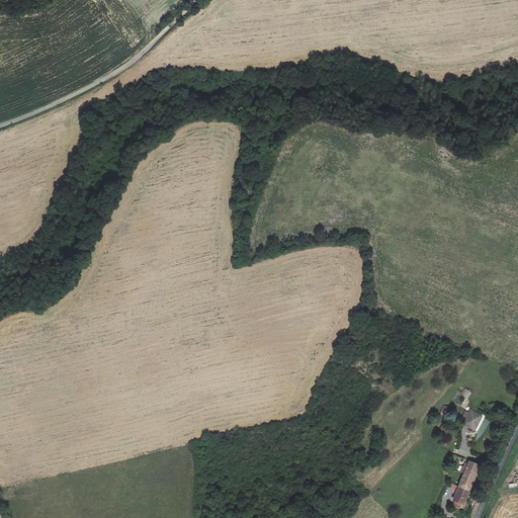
[(461,395),(466,399),(471,393),(465,389),(461,395)]
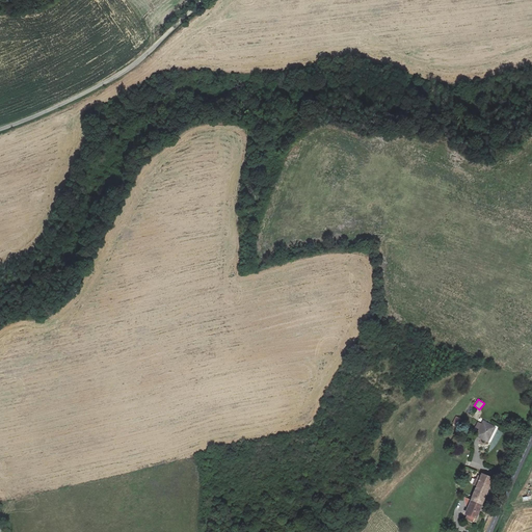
[(452,423),(457,426),(461,420),(456,417),(452,423)]
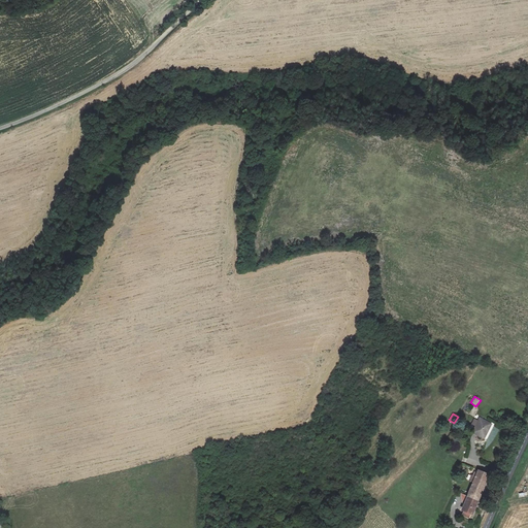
[(480,417),(472,432),(484,438),(491,423),(480,417)]
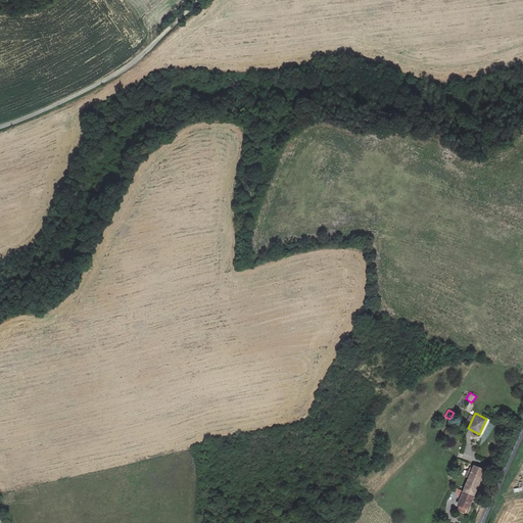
[(474,466),(463,492),(474,496),(485,470),(474,466)]
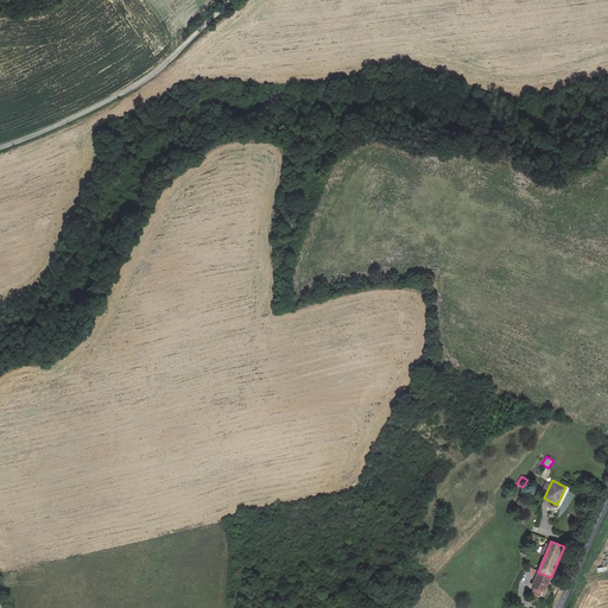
[(551,577),(538,572),(531,589),(544,594),(551,577)]
